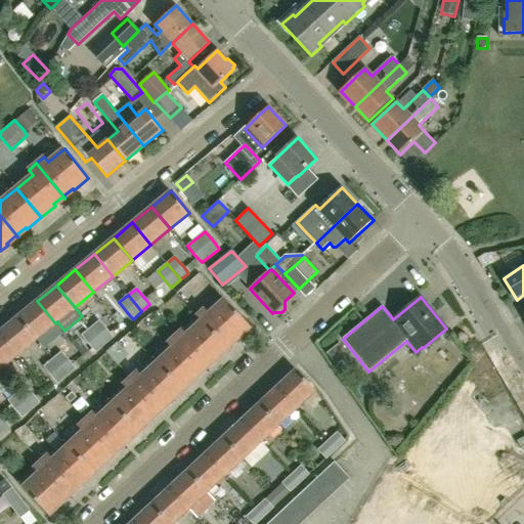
[(209,313),(205,309),(198,316),(202,320),(226,347),(235,339),(236,341),(237,340),(251,328),(224,299),(209,313)]
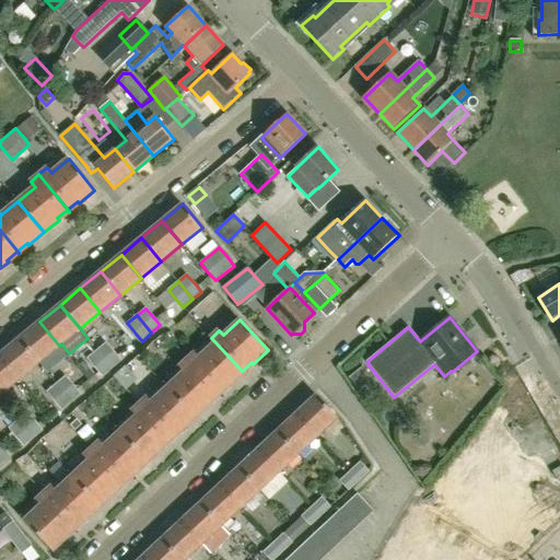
[(20,339),(38,362),(59,346),(39,322),(20,339)]
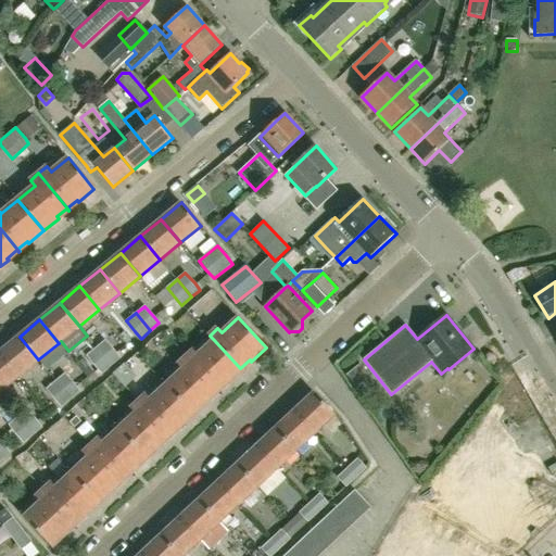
[(0,352),(0,354),(19,377),(38,359),(20,337),(0,352)]
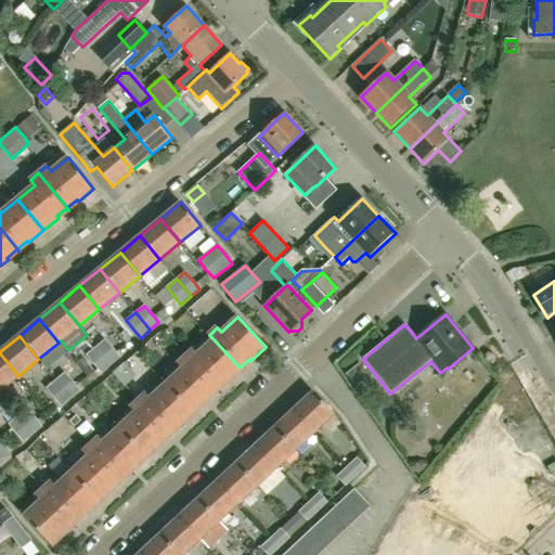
[(97,347),(111,364),(119,357),(105,339),(97,347)]
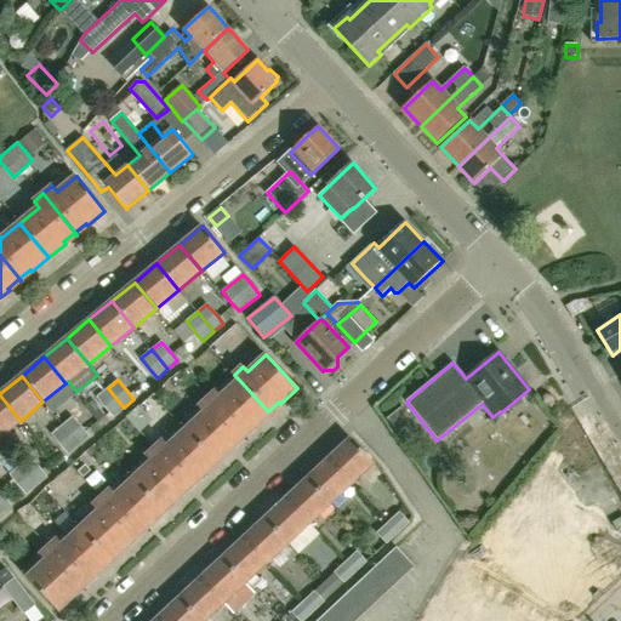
[(271,414),(268,411),(239,380),(221,396),(216,391),(208,399),(244,438),(243,436),(252,426),(255,428),(256,427),(269,414),(269,415),(271,414)]
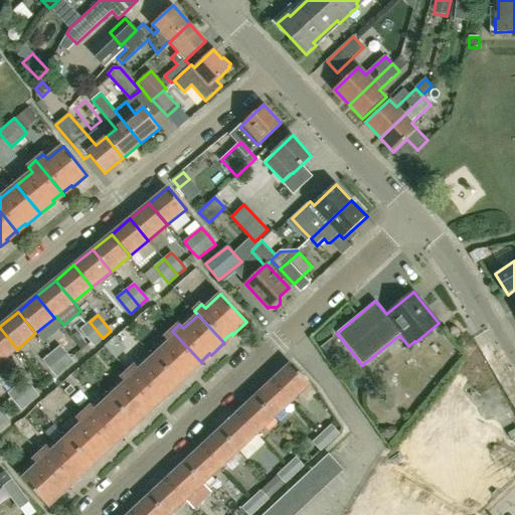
[(90,322),(80,329),(88,339),(95,346),(103,338),(90,322)]
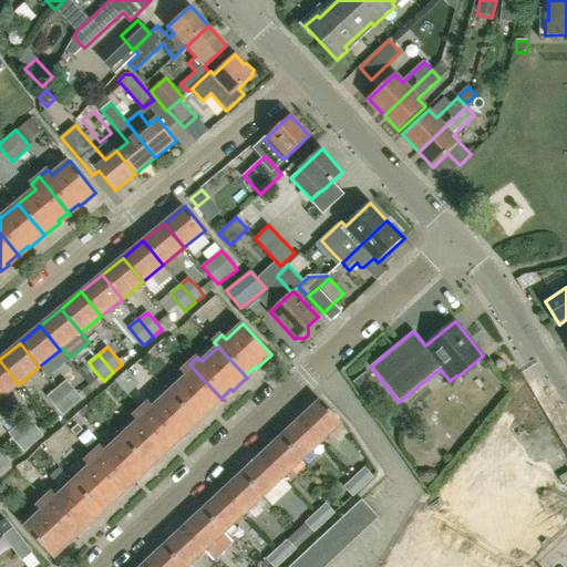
[(0,399),(19,384),(0,361),(0,399)]
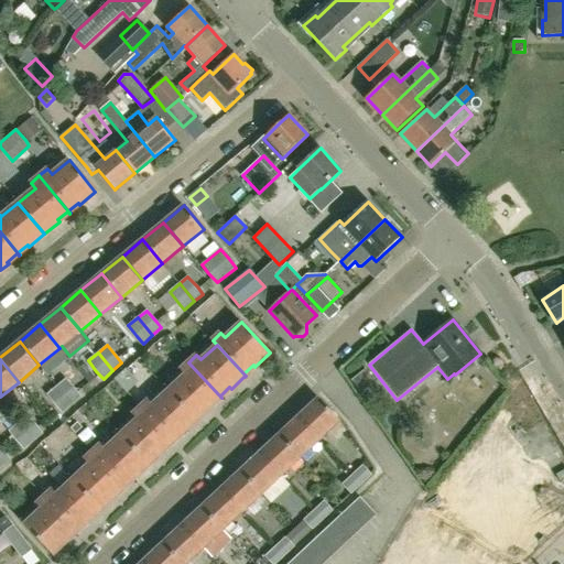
[(221,398),(188,362),(181,369),(185,373),(169,390),(197,420),(210,408),(212,407),(209,405),(219,397),(221,399),(221,398)]
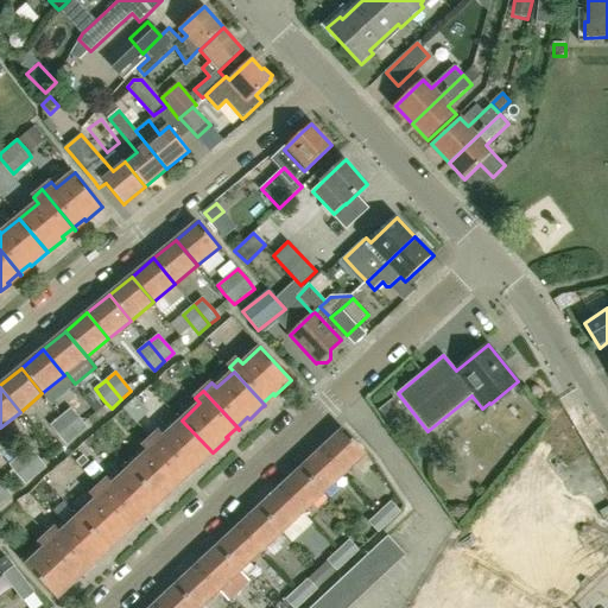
[(150,412),(137,398),(124,410),(137,424),(150,412)]
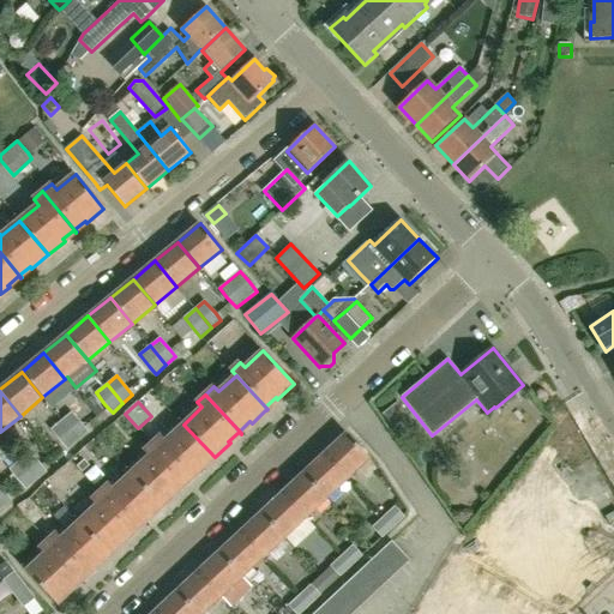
[(393,426),(407,415),(398,404),(384,415),(393,426)]
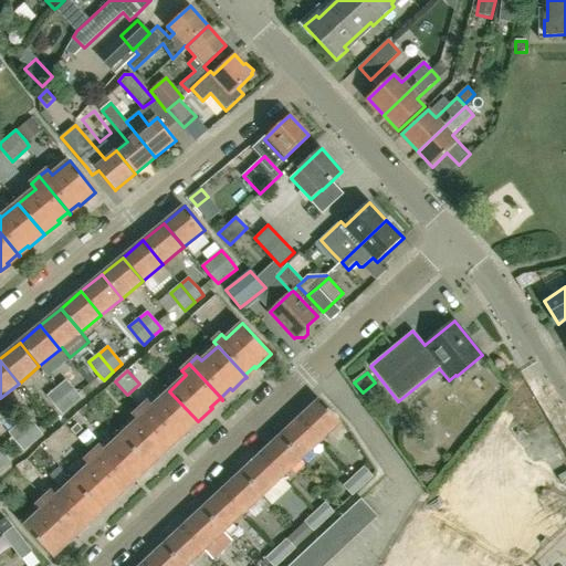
[(56,388),(72,406),(82,398),(74,388),(66,380),(56,388)]
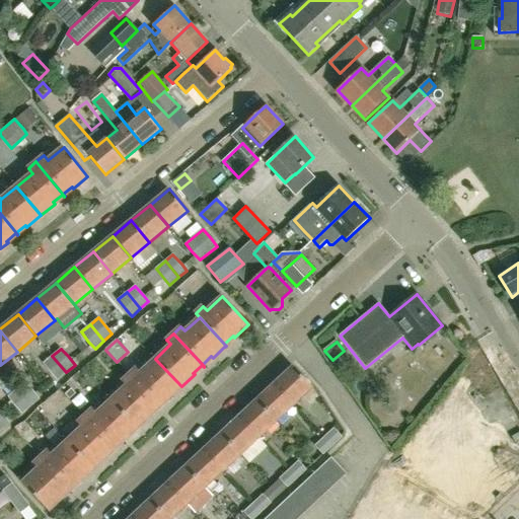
[(52,356),(45,362),(44,363),(50,372),(57,378),(66,372),(52,356)]
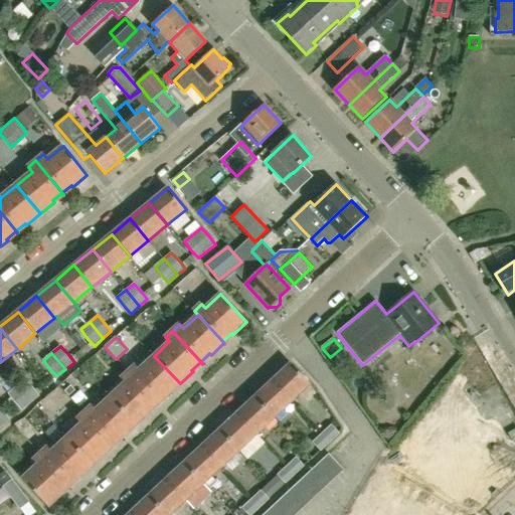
[(168,395),(180,383),(154,356),(140,369),(136,365),(128,372),(158,404),(159,403),(157,402),(166,394),(167,396),(168,395)]
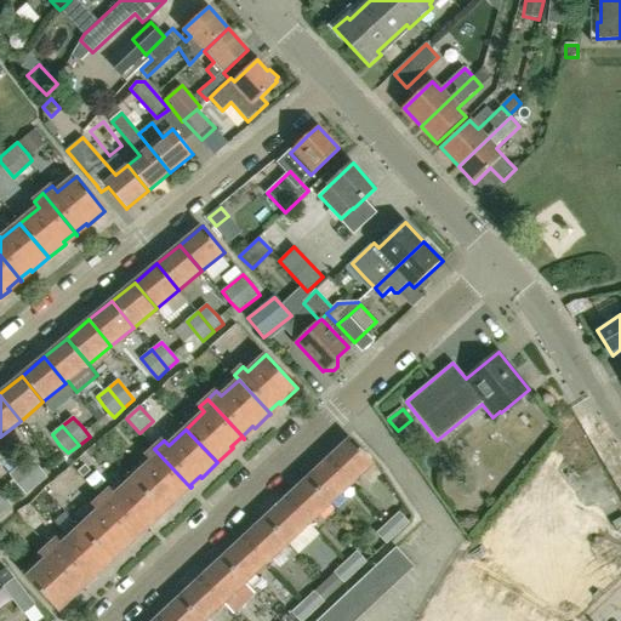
[(329,459),(352,483),(374,463),(351,438),(329,459)]
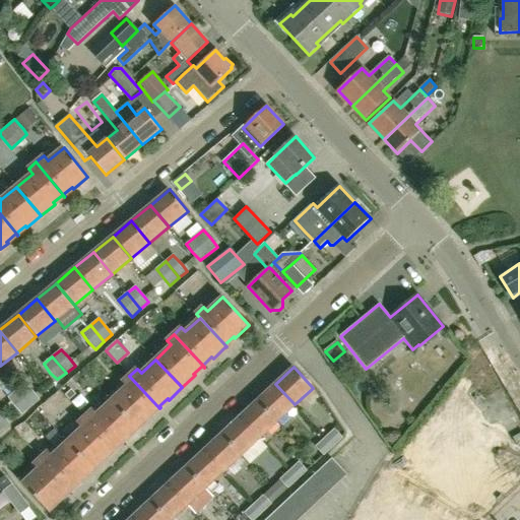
[(458,419),(499,395),(486,374),(446,398),(458,419)]
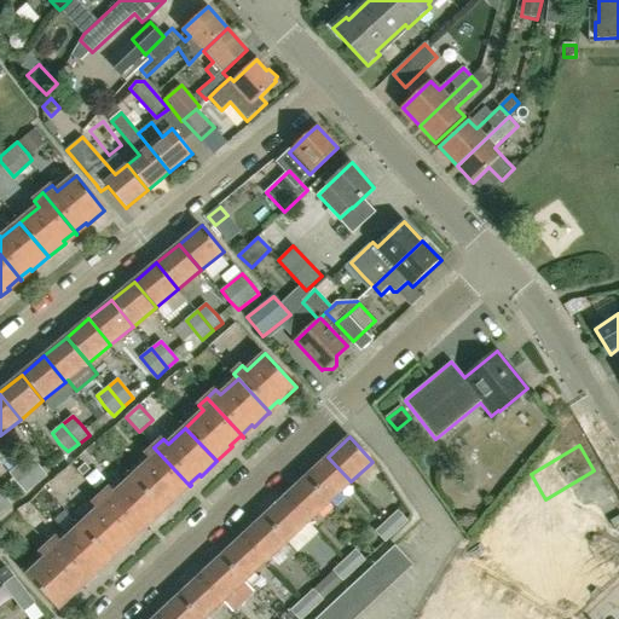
[(190,486),(154,447),(145,455),(150,460),(132,476),(163,510),(178,497),(179,497),(179,496),(178,493),(187,485),(190,486)]
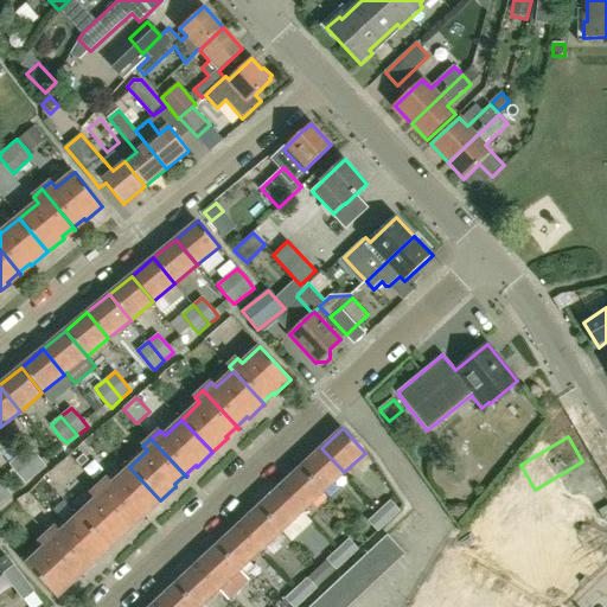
[(19,455),(36,474),(46,466),(30,447),(19,455)]
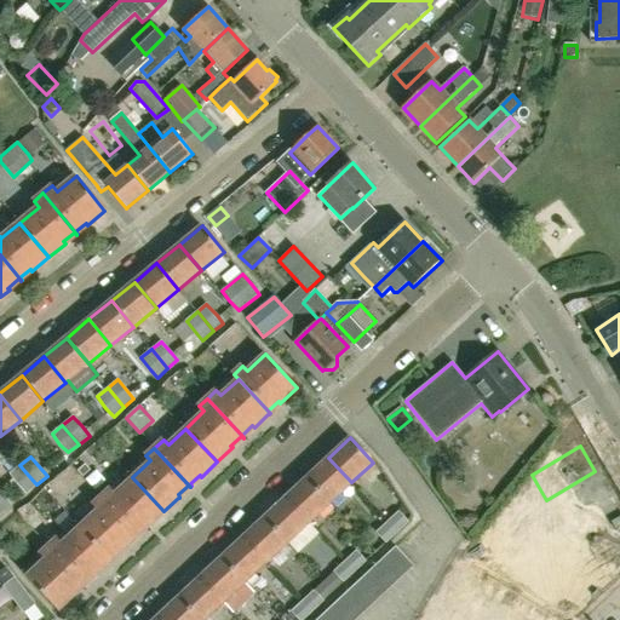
[(308,477),(331,503),(351,482),(328,458),(308,477)]
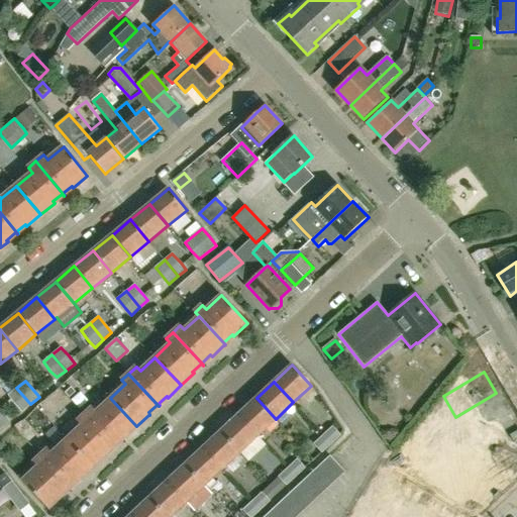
[(30,404),(16,388),(8,395),(16,405),(22,411),(30,404)]
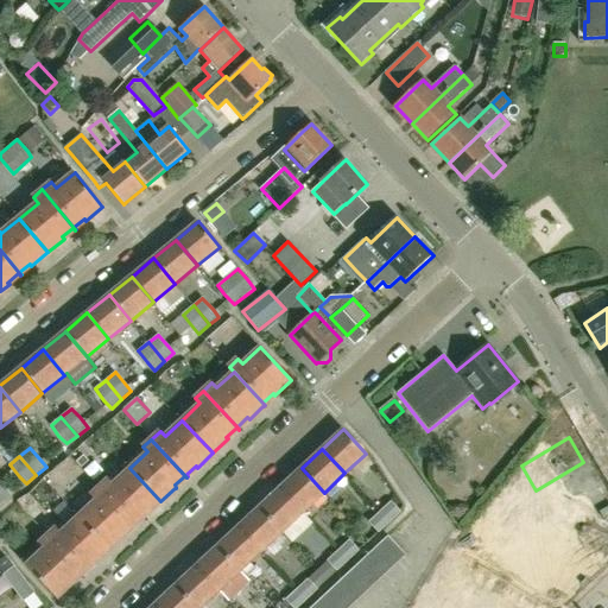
[(551,515),(599,487),(583,462),(536,491),(551,515)]
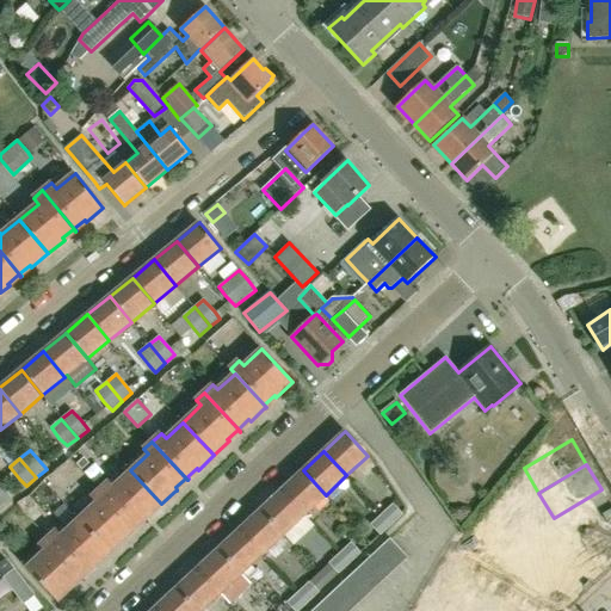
[(113,487),(109,481),(99,489),(136,529),(136,528),(135,525),(144,516),(147,518),(147,517),(161,504),(130,470),(113,487)]
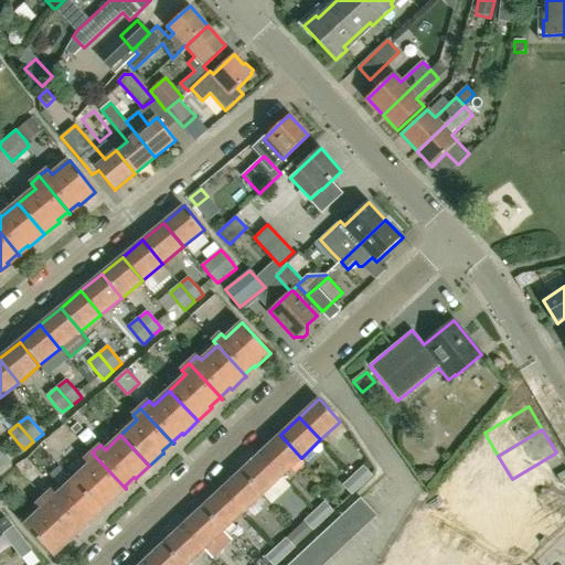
[(260,454),(281,476),(301,458),(280,435),(260,454)]
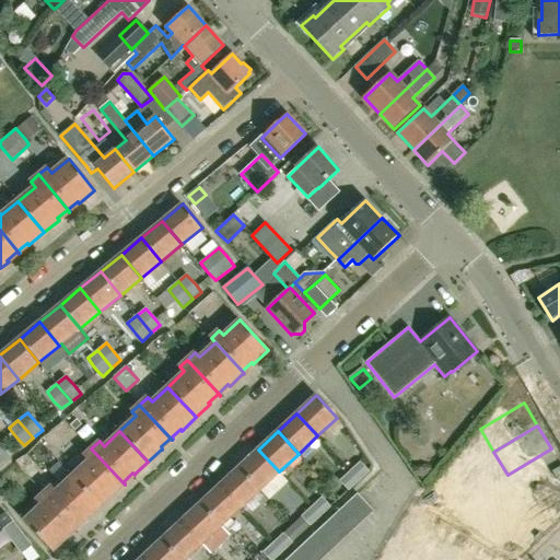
[(0,465),(11,456),(6,450),(0,443),(0,465)]
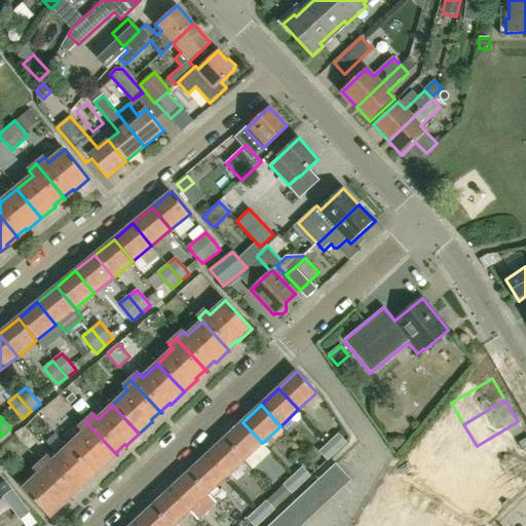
[(116,455),(117,455),(85,421),(79,427),(83,433),(67,447),(95,476),(107,463),(107,464),(108,463),(106,461),(115,453),(116,455)]
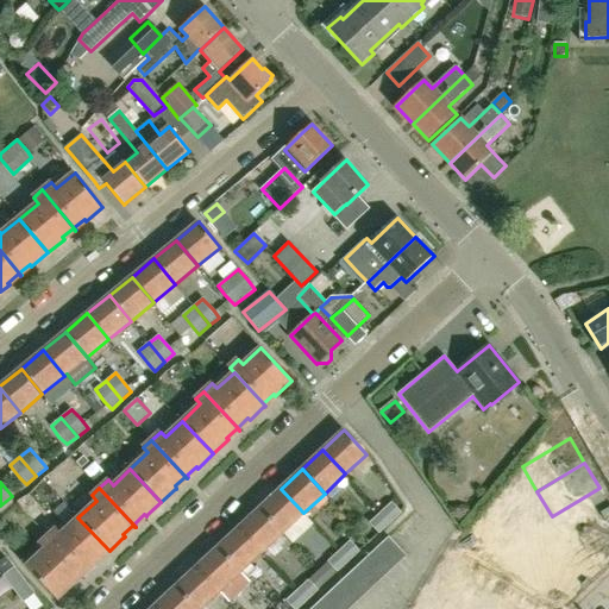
[(608,504),(600,488),(552,516),(566,541),(608,515),(608,504)]
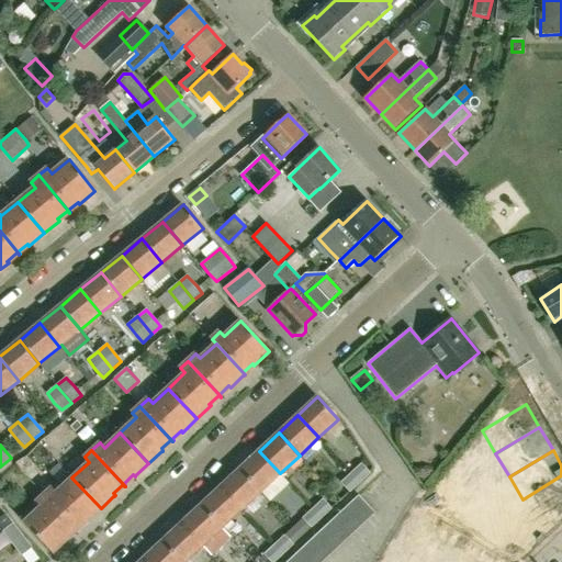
[(239,469),(260,492),(280,473),(259,451),(239,469)]
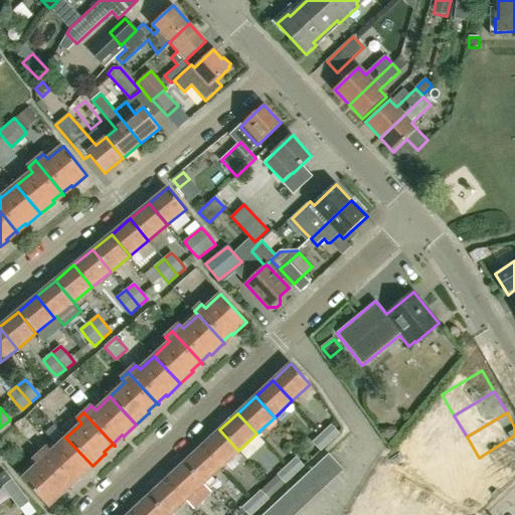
[(322,433),(330,442),(339,434),(331,424),(322,433)]
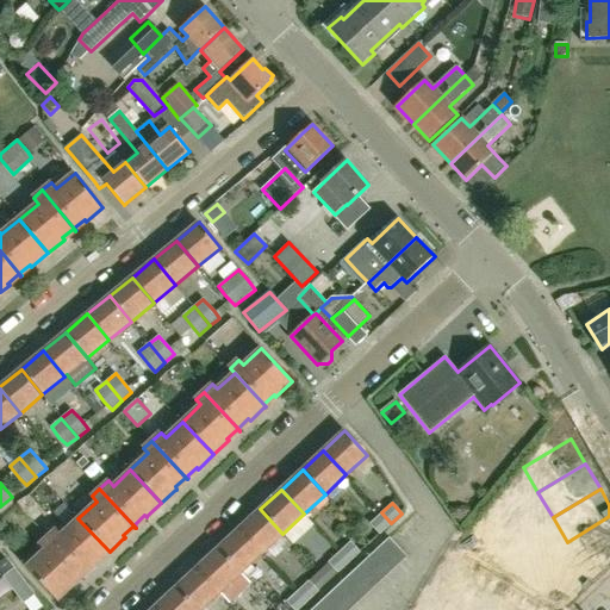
[(282,534),(260,509),(240,529),(262,553),(282,534)]
